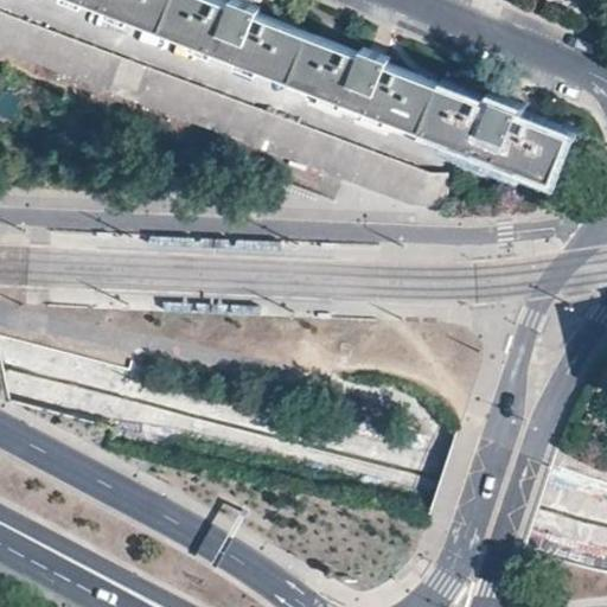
[(94,0),(550,178),(568,133),(512,110),(515,106),(502,100),(489,95),(487,100),(383,61),(384,55),(372,50),(359,45),(357,50),(256,10),(257,5),(246,0),(244,0),(231,0),(230,0),(94,0)]
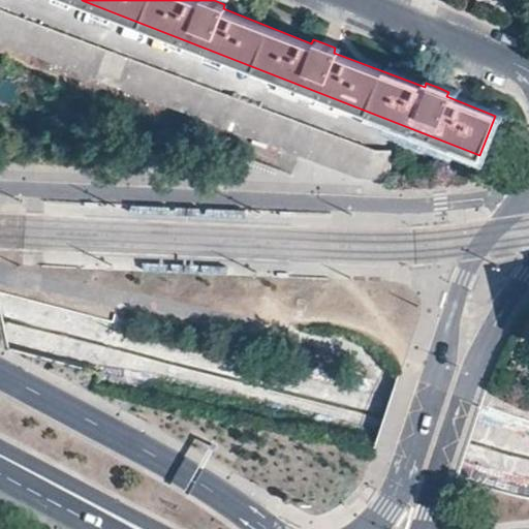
[(374,149),(0,7),(0,41),(361,178),(389,179),(391,150),(374,149)]
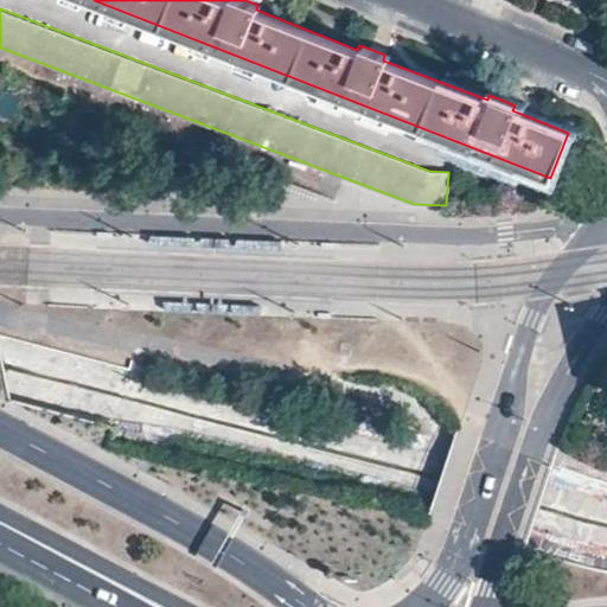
[(232,248),(230,238),(202,237),(199,247),(232,248)]
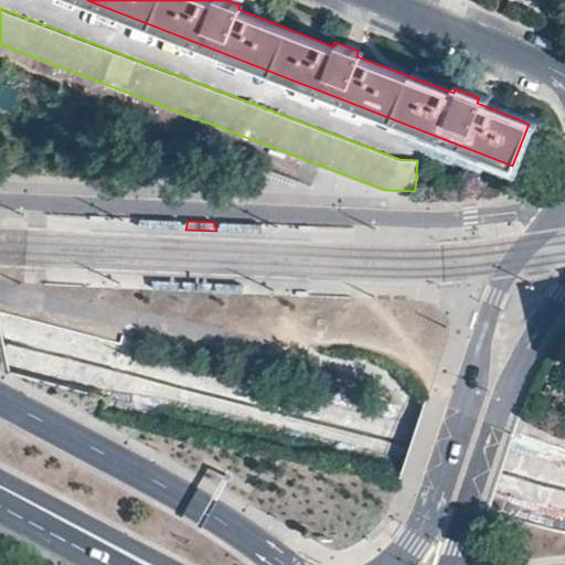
[(179,289),(181,281),(152,280),(155,288),(179,289)]
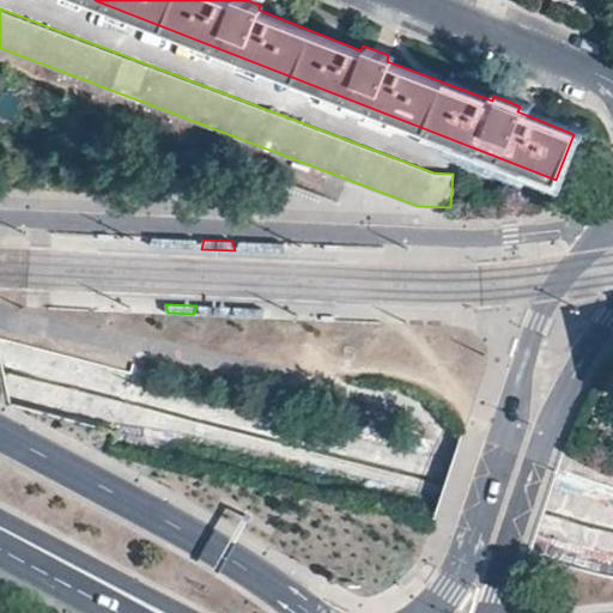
[(230,315),(231,307),(199,305),(200,315),(230,315)]
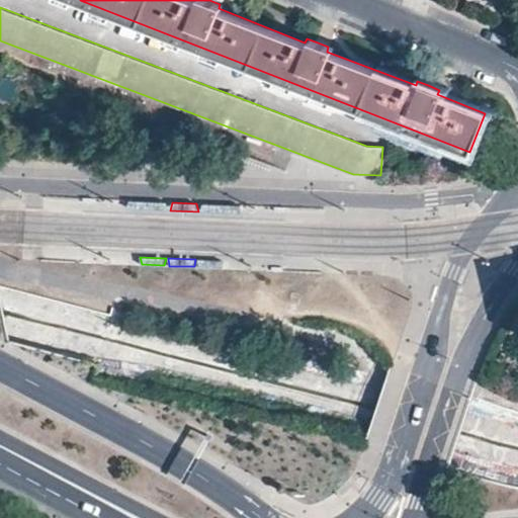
[(222,268),(225,260),(198,259),(199,267),(222,268)]
